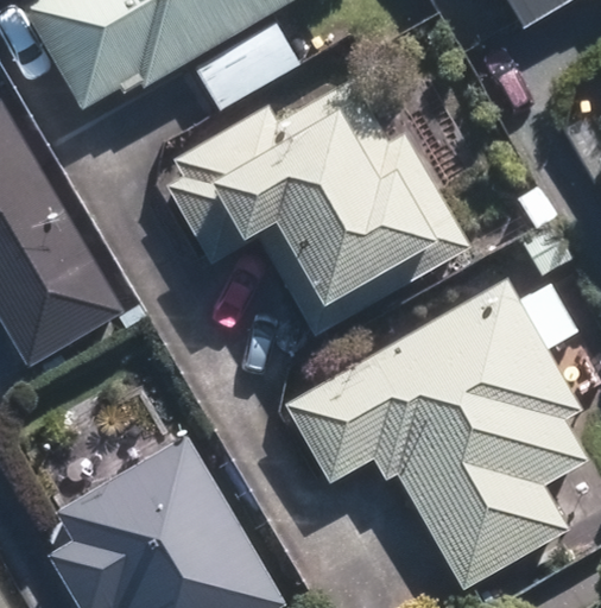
[(33,0),(21,7),(82,108),(139,74),(147,87),(293,0),(33,0)]
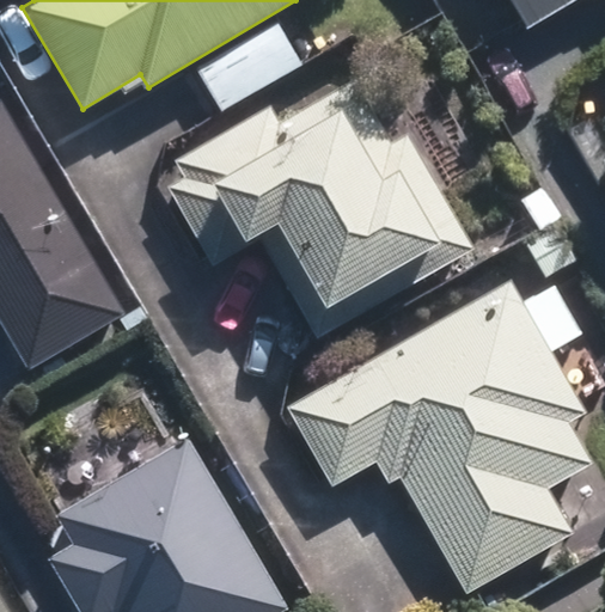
[(604,0),(508,0),(525,26),(569,0),(604,0)]
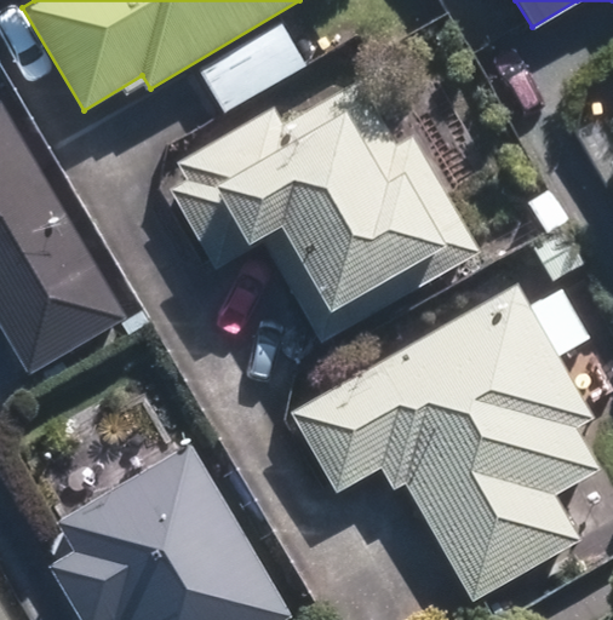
[(281,21),(199,69),(225,113),(308,67),(281,21)]
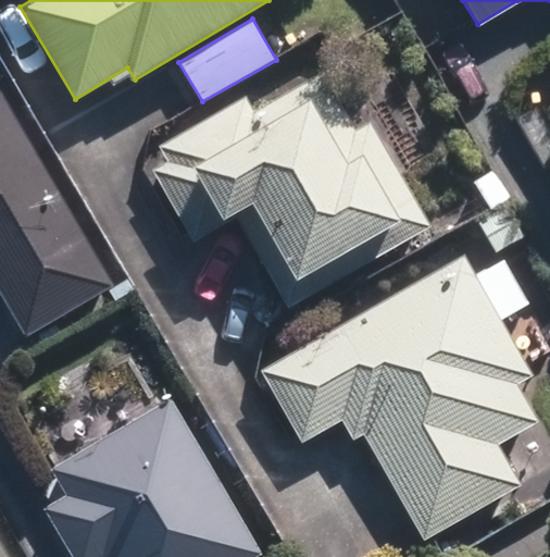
[(169,159),(153,169),(196,243),(239,218),(289,308),(433,226),(374,121),(355,130),(323,73),(258,111),(250,96),(161,145),(169,159)]
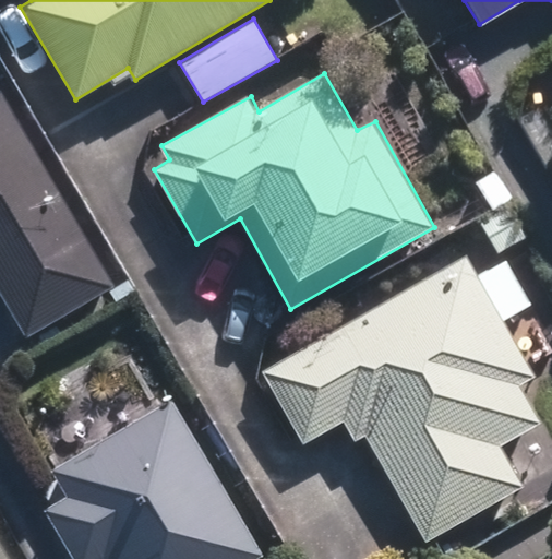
[(0,92),(0,290),(26,334),(111,286),(0,92)]
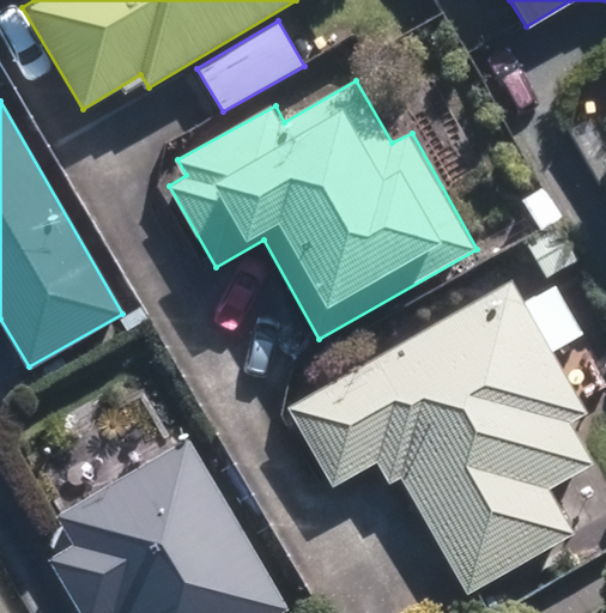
[(541,187),(520,199),(537,231),(558,219),(541,187)]
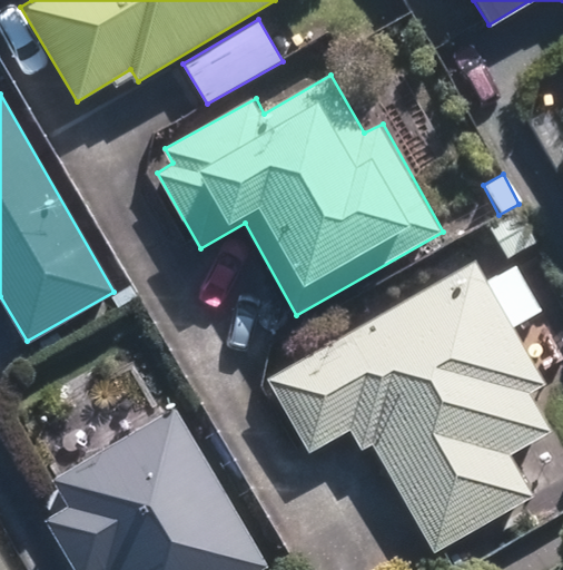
[(536,239),(519,208),(489,226),(507,257),(536,239)]
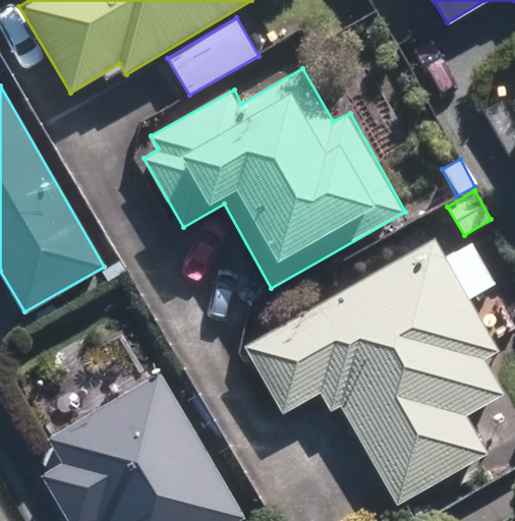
[(435,236),(244,344),(283,414),(321,393),(331,411),(342,403),(397,503),(487,453),(465,414),(502,394),(483,359),(498,350),(435,236)]
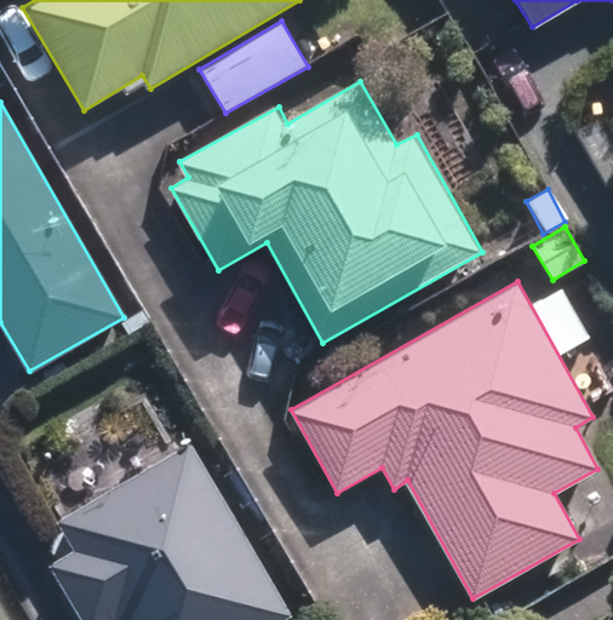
[(285,619),(292,616),(190,442),(57,521),(73,550),(50,563),(82,619),(285,619)]
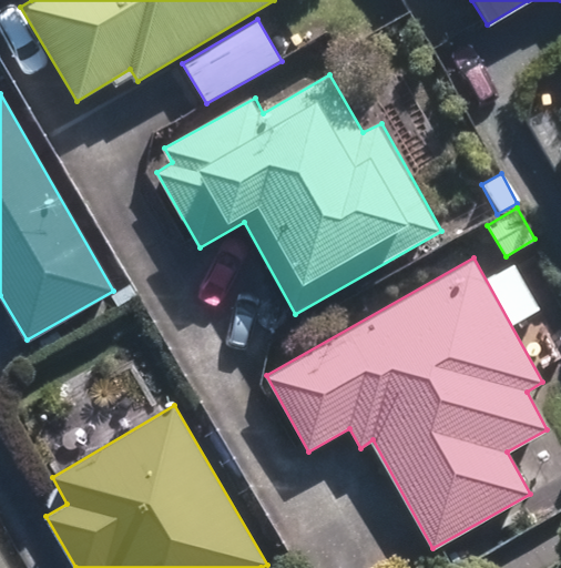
[(9,567),(0,553),(0,567),(9,567)]
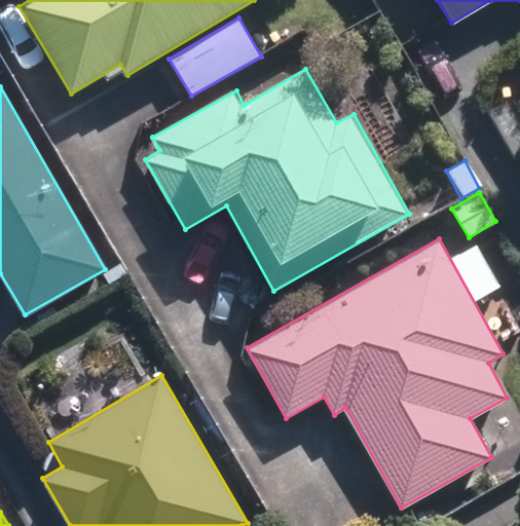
All buildings are outlined.
